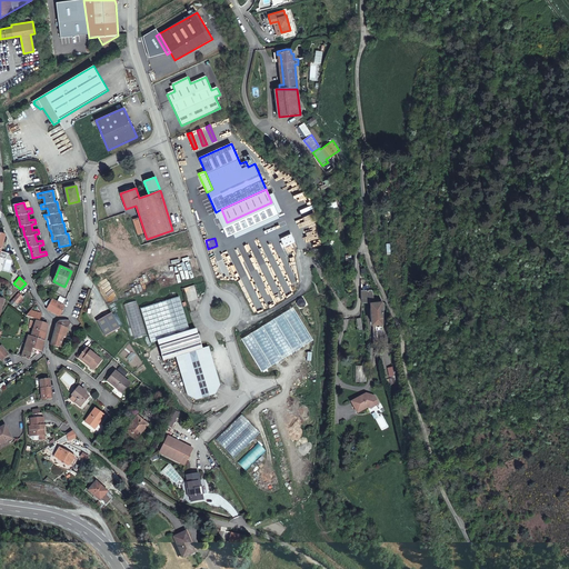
[(372,291),(362,291),(362,301),(361,303),(371,303),(371,301),(373,301),(373,295),(372,291)]
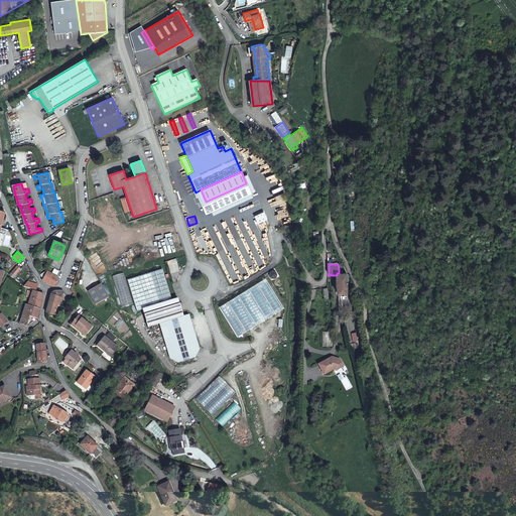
[(14,270),(10,276),(13,279),(20,270),(17,267),(14,270)]
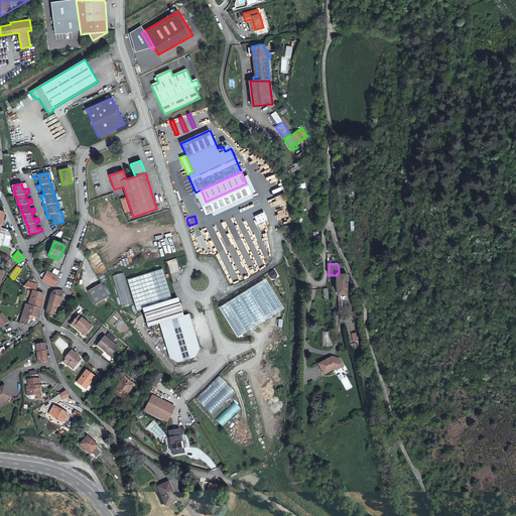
[(58,278),(57,277),(55,276),(58,270),(53,268),(50,274),(46,272),(42,280),(42,281),(54,286),(58,278)]
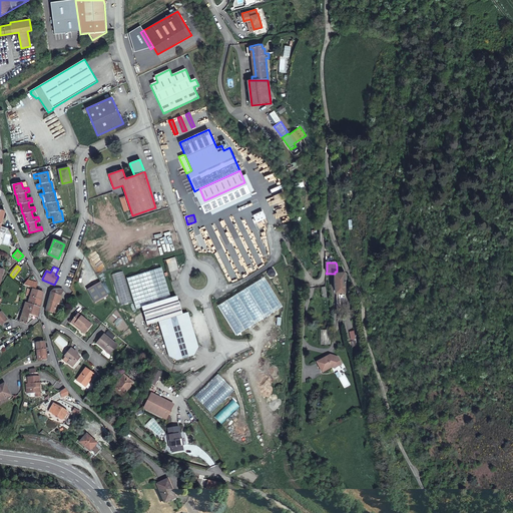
[(161,267),(126,278),(135,309),(141,307),(170,298),(161,267)]
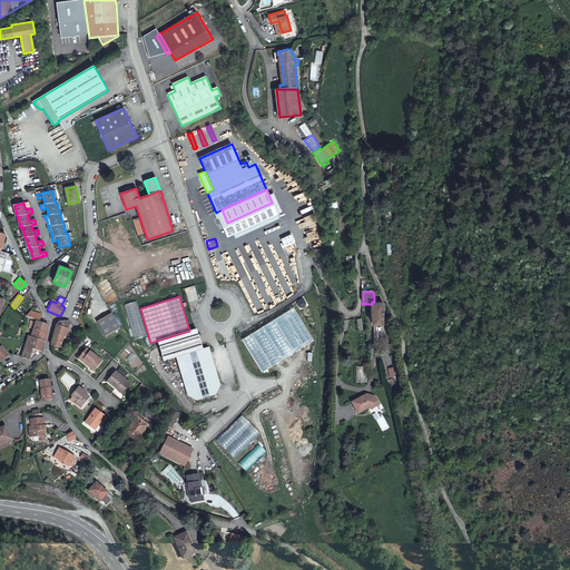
[(383,317),(382,303),(374,302),(372,302),(372,304),(372,317),(373,317),(373,323),(374,323),(374,345),(377,345),(377,323),(383,323),(383,317)]
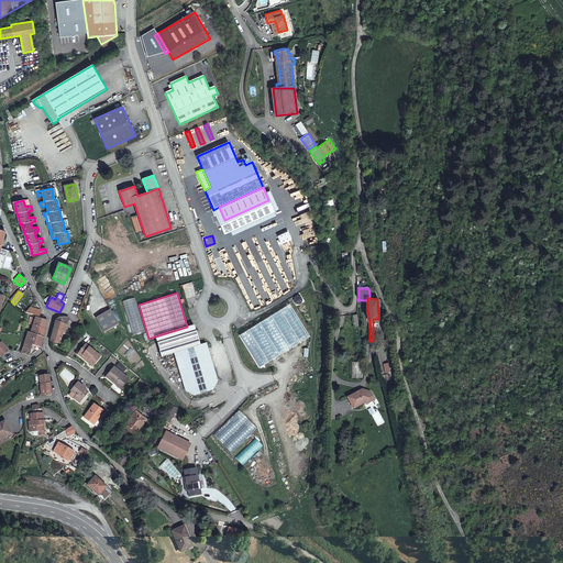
[(291,305),(282,311),(298,339),(309,332),(291,305)]
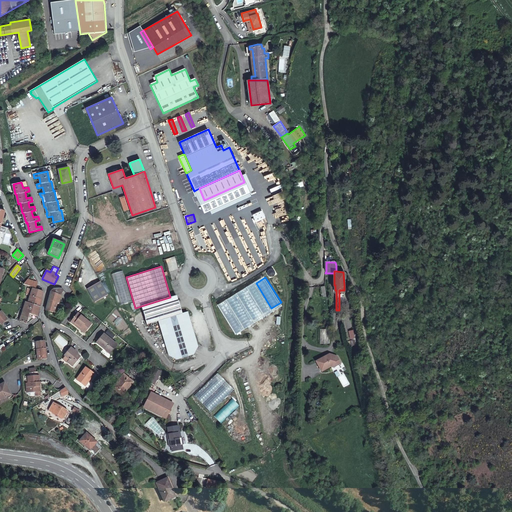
[(94,303),(107,295),(100,282),(87,290),(94,303)]
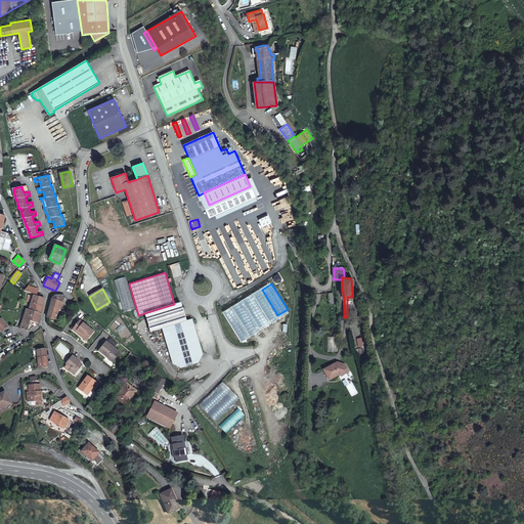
[(260,291),(238,304),(256,332),(276,319),(260,291)]
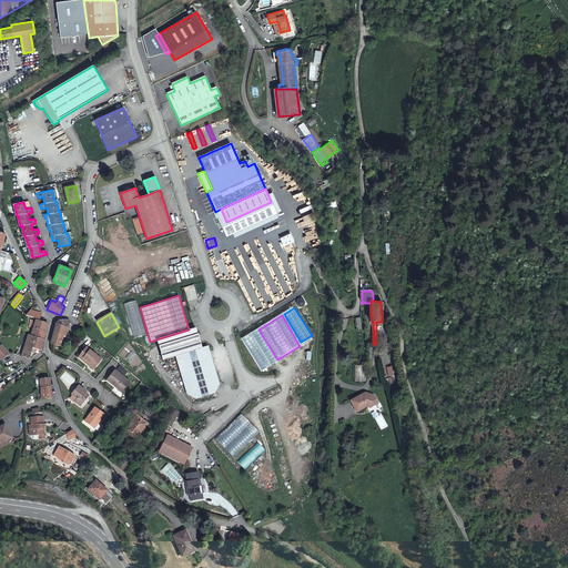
[(36,320),(36,321),(33,328),(47,333),(49,324),(48,324),(44,323),(36,320)]
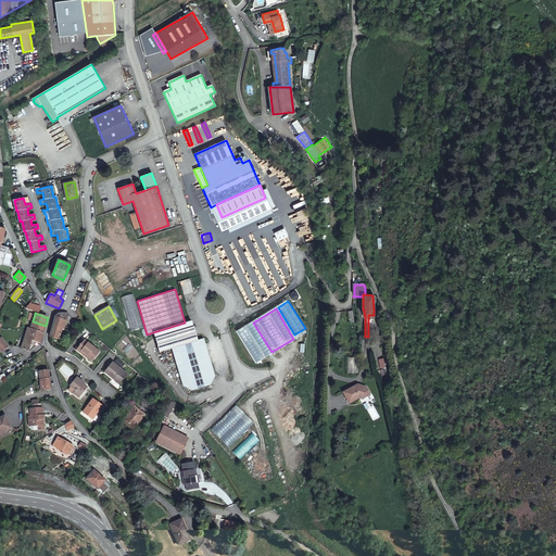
[(66,320),(70,315),(66,314),(65,314),(63,314),(61,314),(59,314),(54,317),(50,336),(59,339),(62,329),(63,330),(66,320)]
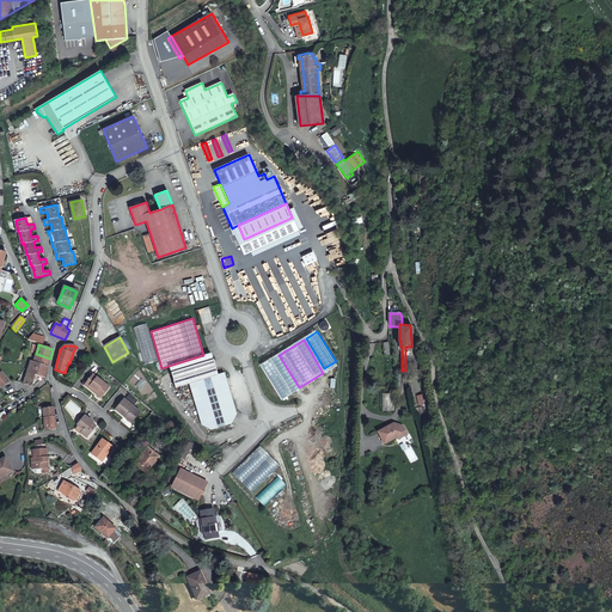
[(36,354),(34,362),(48,367),(50,359),(36,354)]
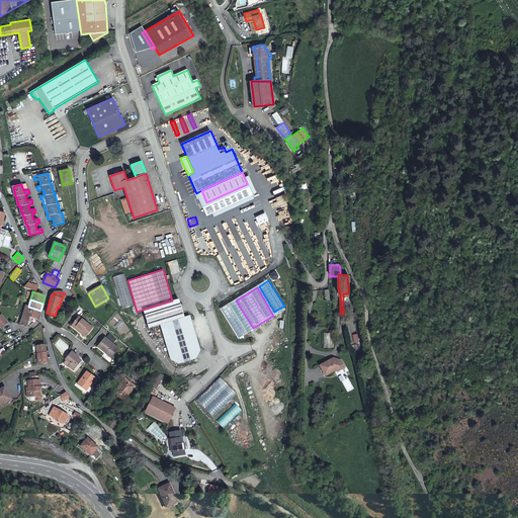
[(172,300),(143,310),(148,328),(159,324),(170,359),(177,363),(195,358),(199,350),(189,316),(183,317),(178,299),(172,300)]
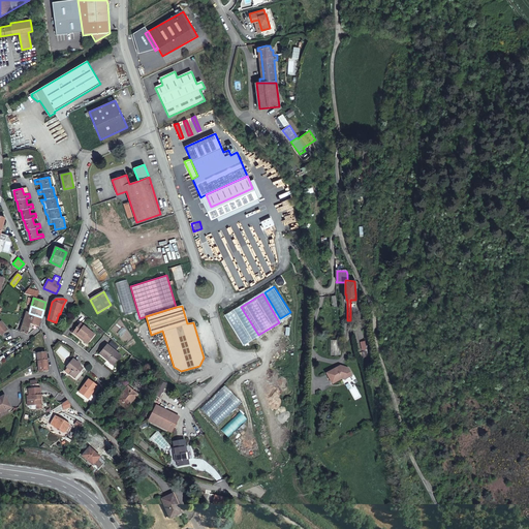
[(237,310),(226,316),(240,338),(250,332),(237,310)]
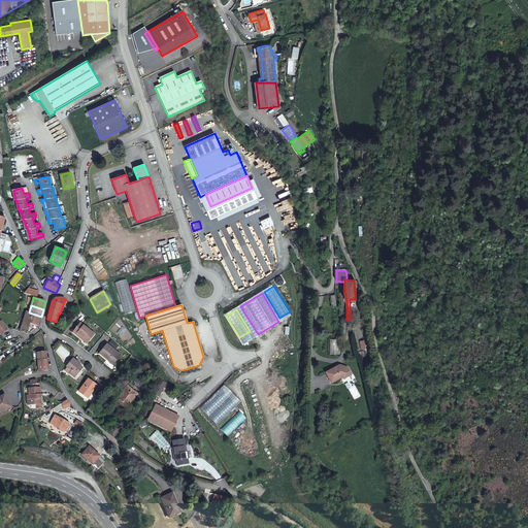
[(27,334),(29,327),(30,324),(31,324),(38,326),(41,317),(29,312),(27,311),(24,320),(22,327),(21,330),(27,334)]
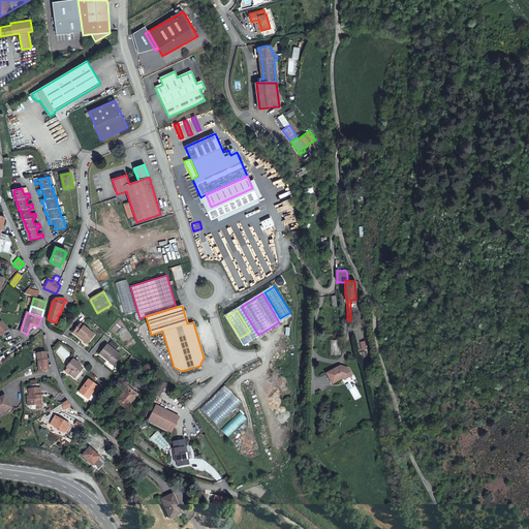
[(82,338),(88,343),(94,335),(81,323),(73,333),(81,339),(82,338)]
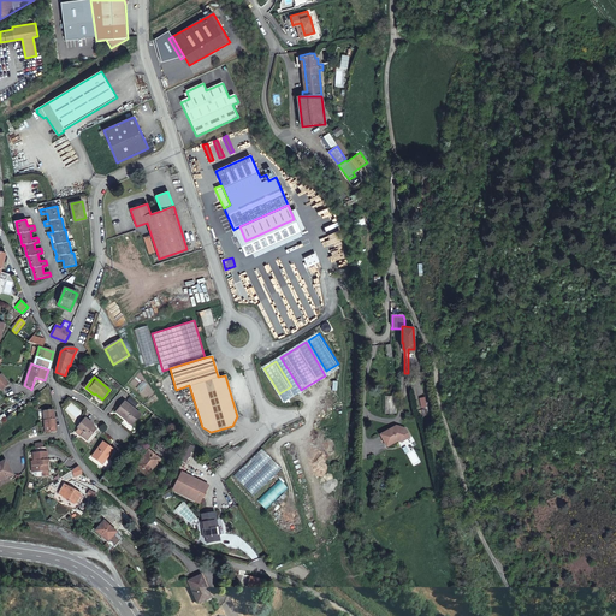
[(397,395),(386,394),(386,412),(397,412),(397,395)]
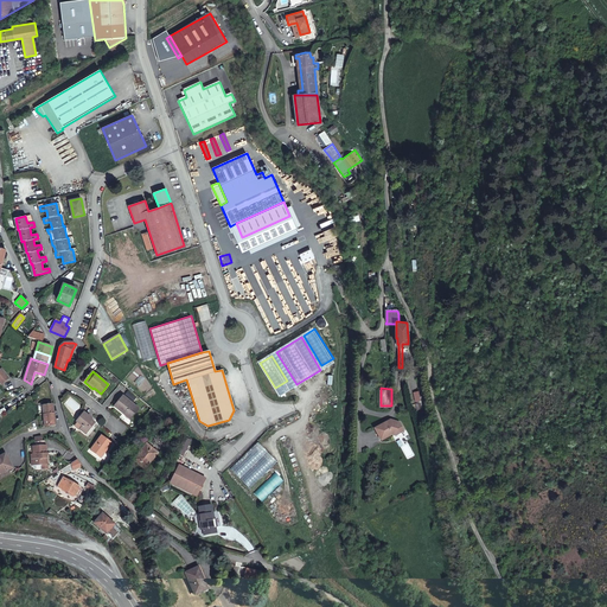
[(125,411),(132,419),(139,409),(122,396),(114,407),(123,414),(125,411)]
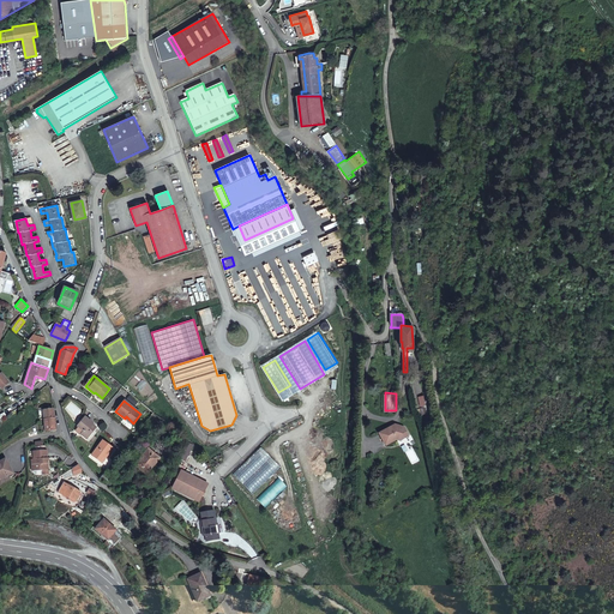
[(55,431),(54,409),(43,410),(46,432),(55,431)]
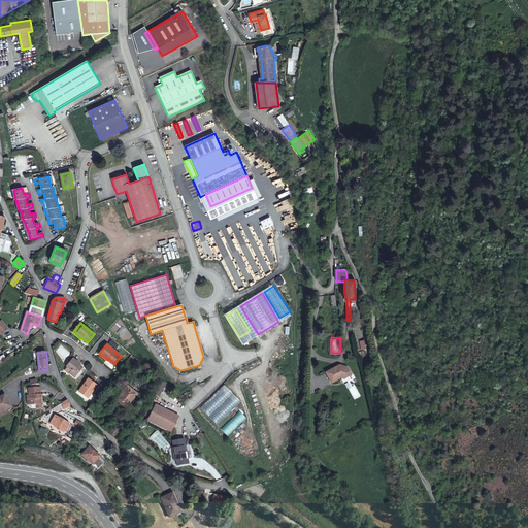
[(66,367),(67,367),(72,371),(70,373),(75,377),(83,367),(77,364),(78,363),(73,359),(66,367)]
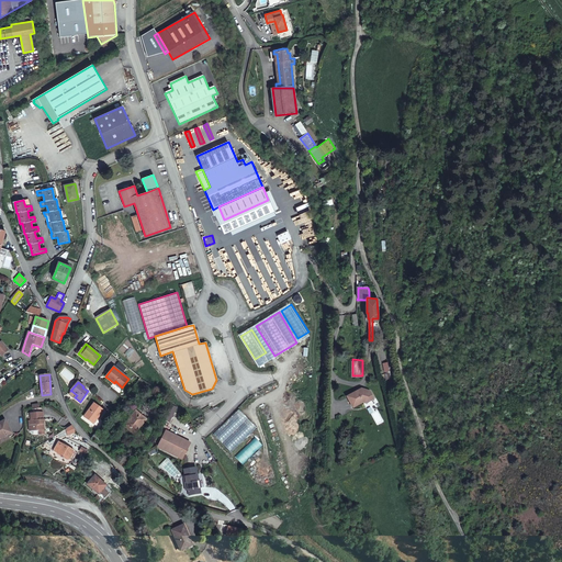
[(361,386),(347,395),(353,405),(363,400),(367,401),(374,396),(370,389),(361,386)]
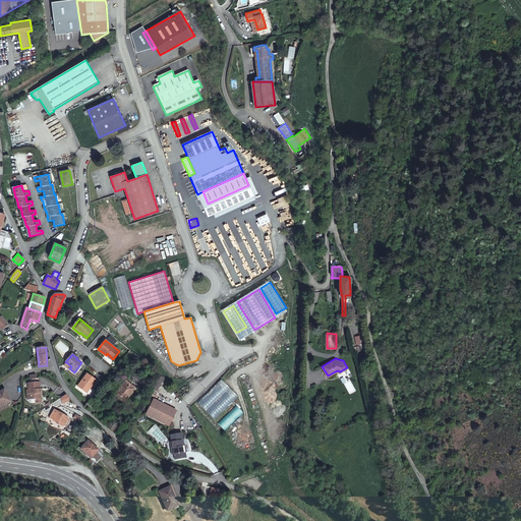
[(89,386),(90,388),(96,381),(88,373),(77,386),(84,391),(89,386)]
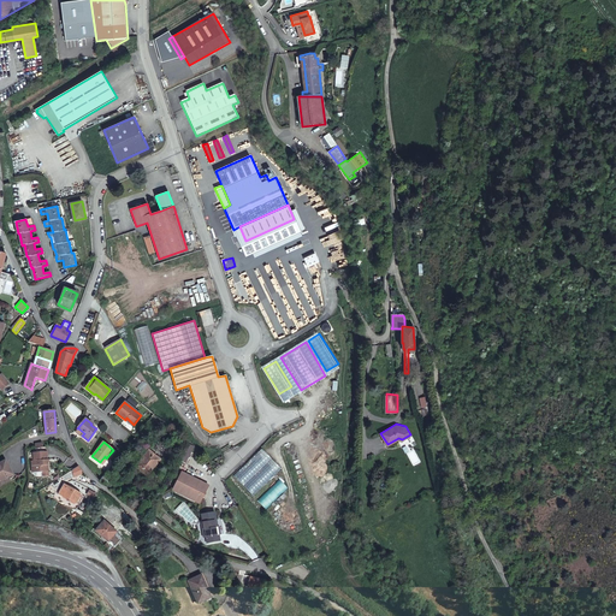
[(185,465),(194,446),(187,444),(178,461),(185,465)]
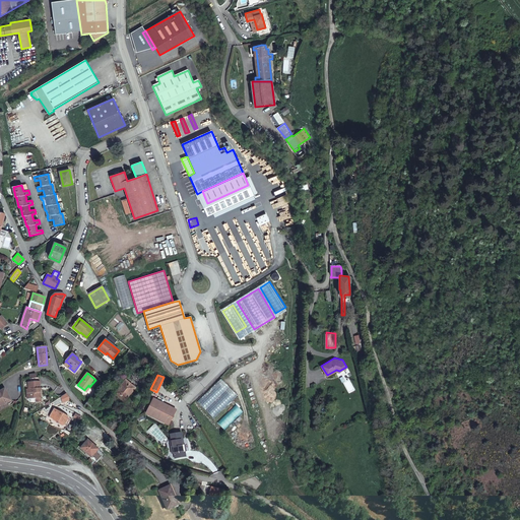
[(124,402),(137,386),(128,378),(115,394),(124,402)]
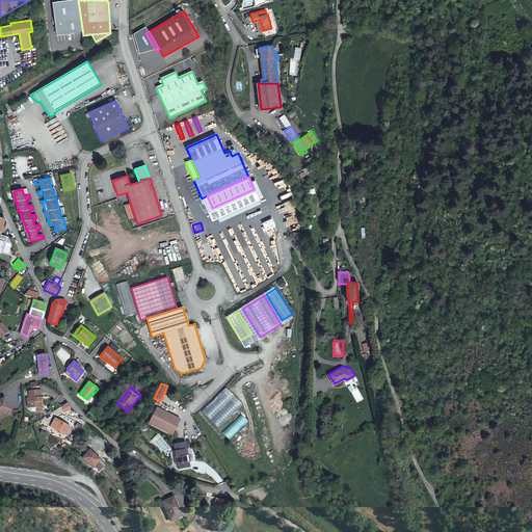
[(242,405),(224,387),(201,409),(217,428),(242,405)]
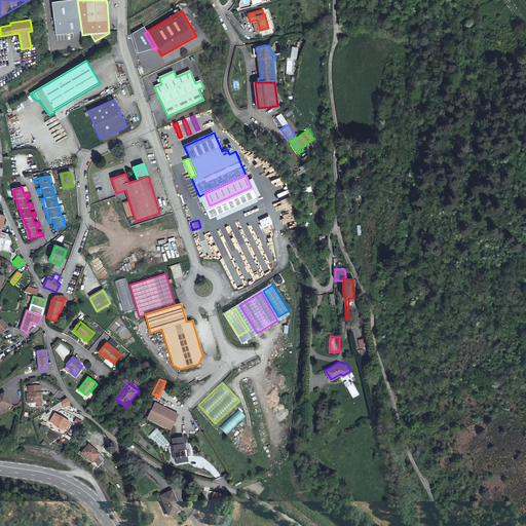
[(27,393),(27,403),(37,403),(37,401),(40,400),(40,395),(39,395),(39,392),(39,389),(40,389),(40,385),(28,386),(29,393),(27,393)]
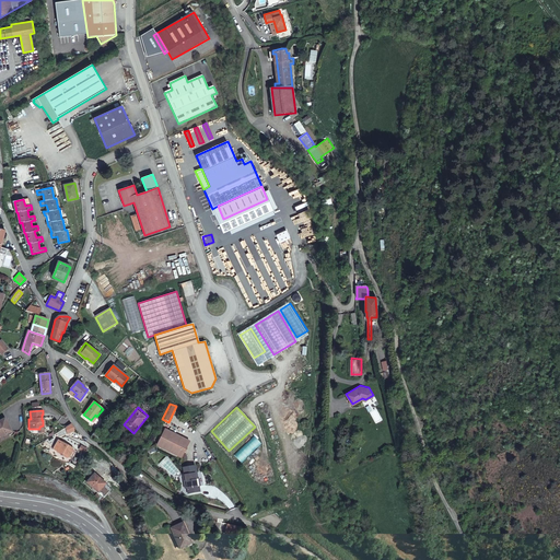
[(4,418),(0,420),(0,436),(11,430),(4,418)]
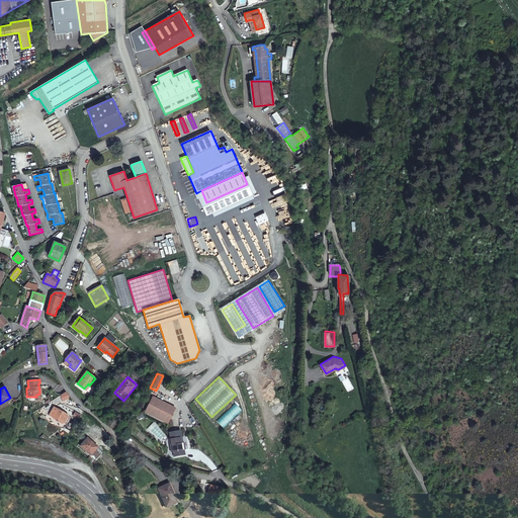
[(154,396),(146,411),(169,422),(177,407),(154,396)]
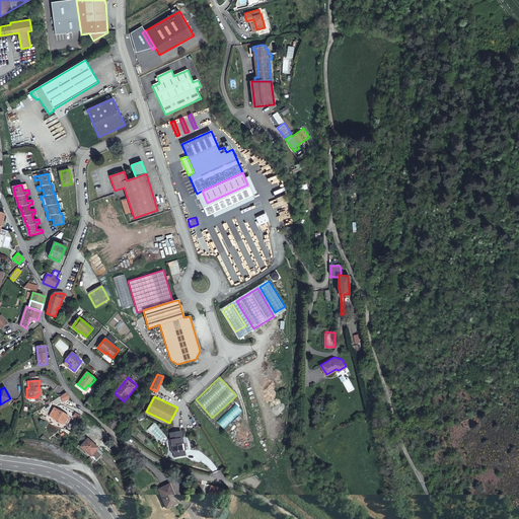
[(242,412),(234,403),(216,421),(223,429),(242,412)]
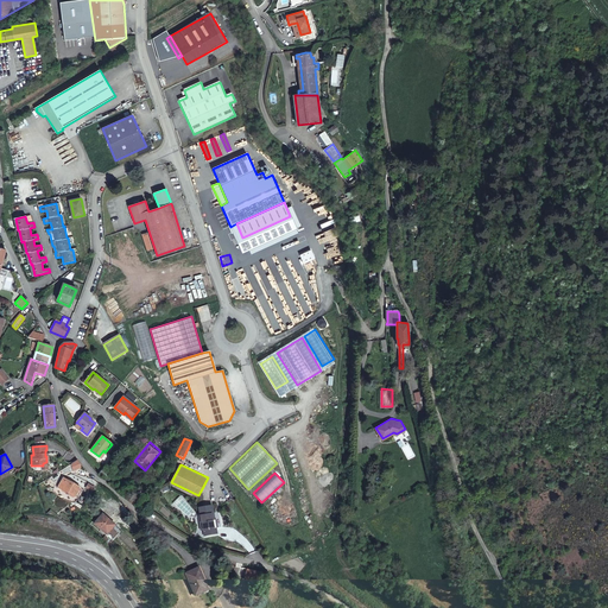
[(80,488),(63,477),(56,487),(73,498),(80,488)]
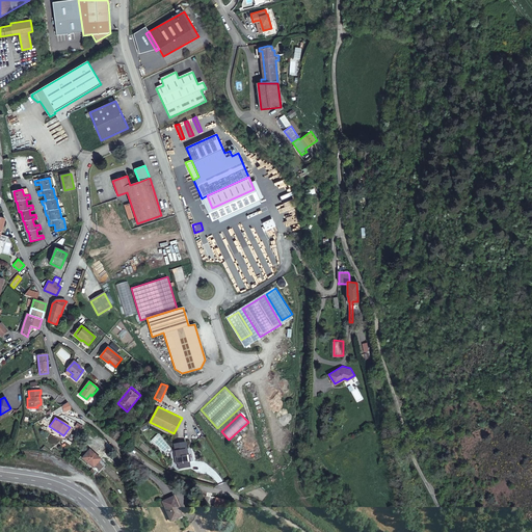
[(157,434),(151,441),(154,443),(160,436),(157,434)]
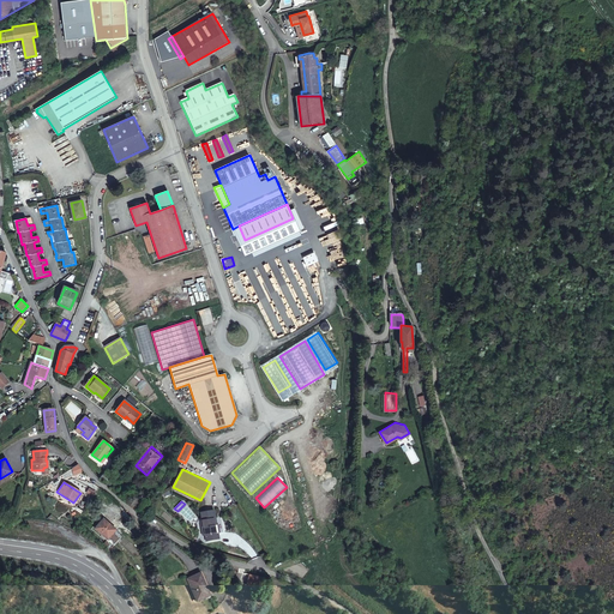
[(208,534),(209,540),(222,537),(221,531),(220,524),(217,524),(216,518),(218,517),(216,509),(212,510),(211,511),(209,512),(209,510),(203,511),(204,519),(203,519),(204,527),(206,527),(208,534)]
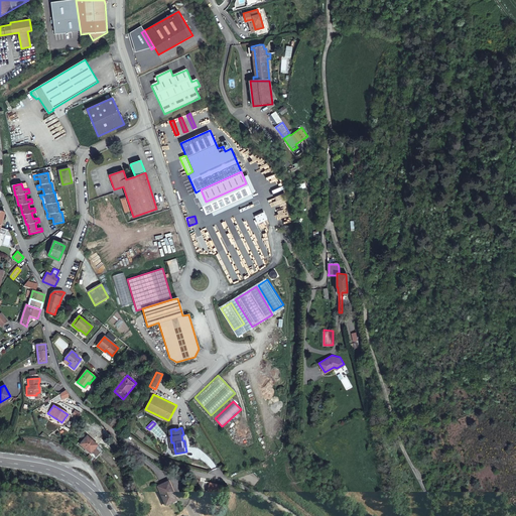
[(91,453),(97,444),(86,436),(80,444),(91,453)]
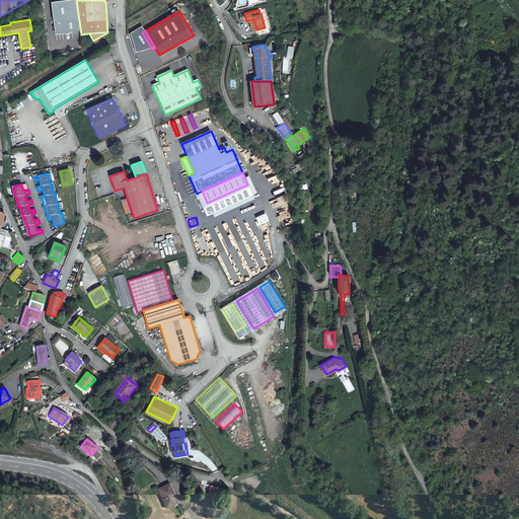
[(178,501),(171,483),(158,489),(166,507),(178,501)]
